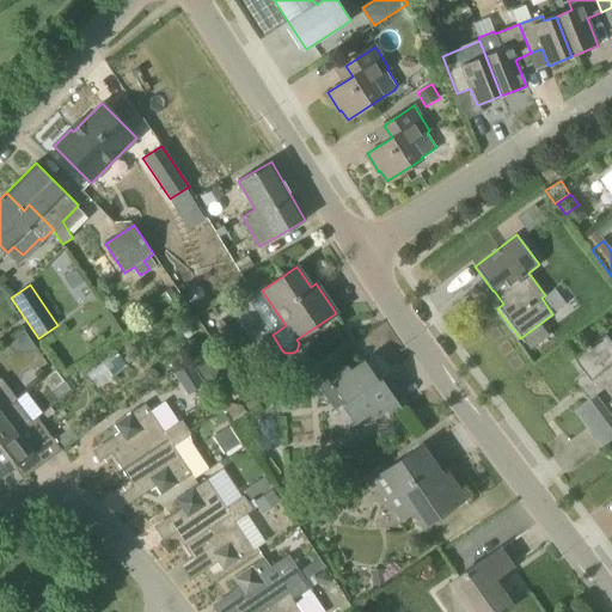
[(611,344),(605,336),(574,359),(585,373),(574,381),(588,401),(575,410),(610,458),(611,457),(603,446),(611,438),(611,344)]
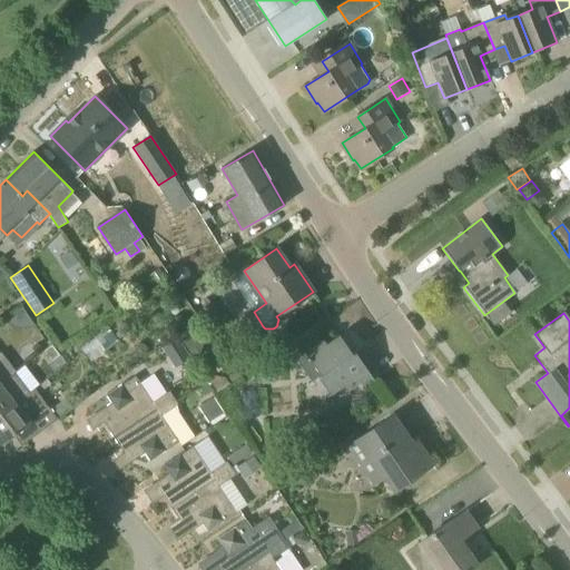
[(193,328),(180,336),(184,341),(194,357),(206,350),(193,328)]
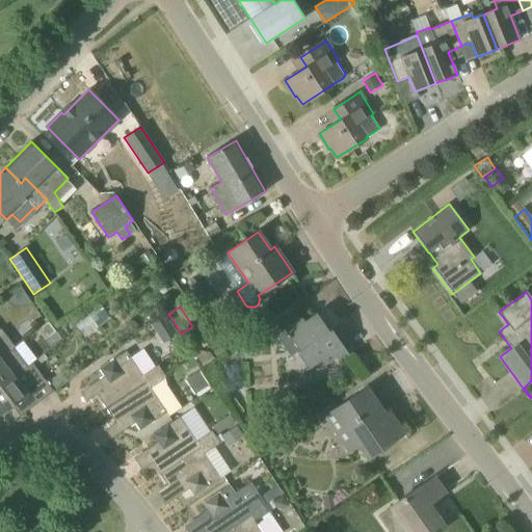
[(327,329),(316,313),(303,321),(300,317),(282,331),(296,352),(309,369),(320,361),(323,366),(346,350),(330,328),(327,329)]
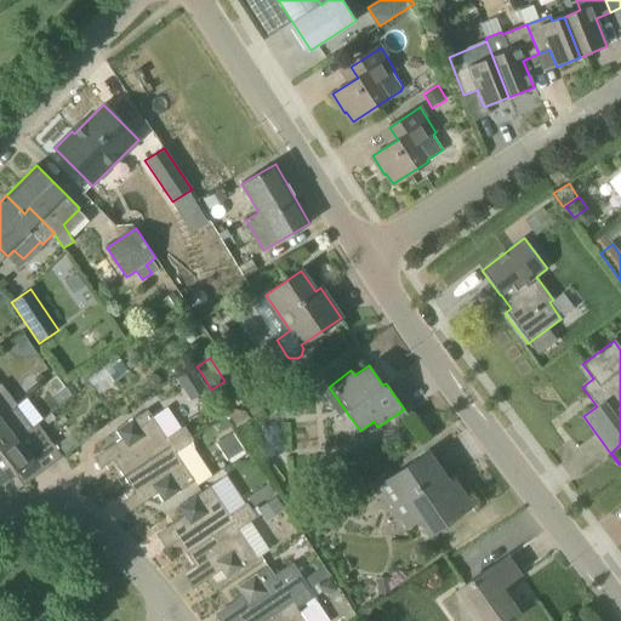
[(56,376),(47,382),(56,394),(64,387),(56,376)]
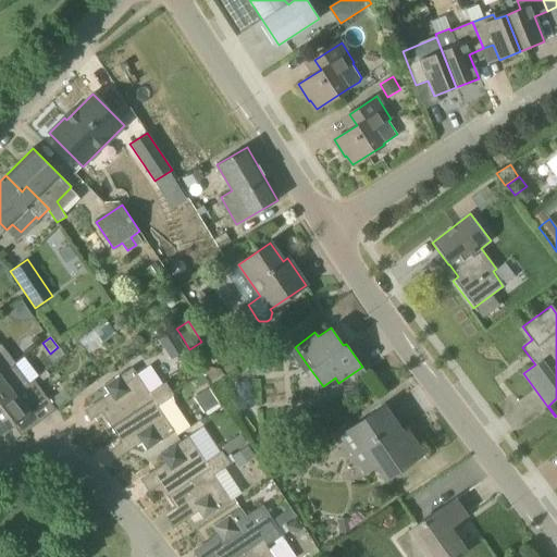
[(0,344),(0,374),(13,366),(15,363),(1,344),(0,344)]
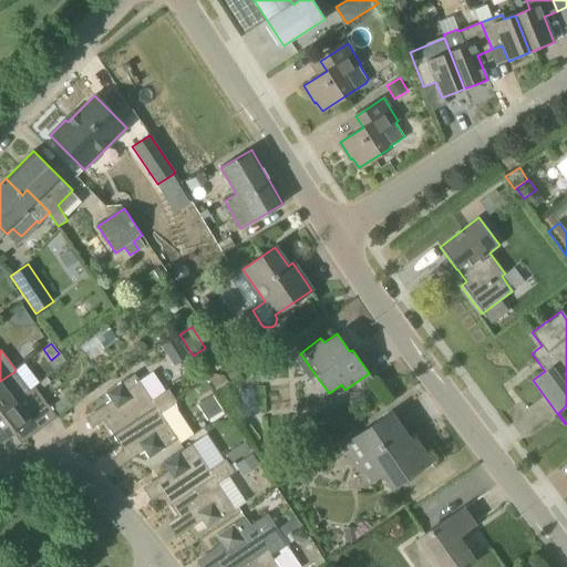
[(0,411),(28,392),(13,372),(0,381),(0,411)]
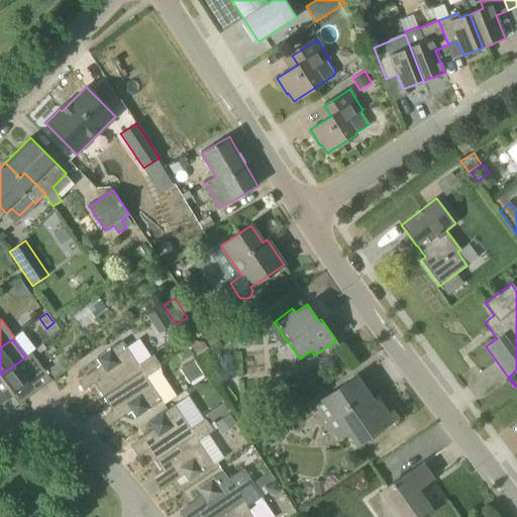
[(144,362),(150,356),(138,339),(125,348),(122,342),(96,358),(101,366),(93,371),(101,384),(96,387),(103,397),(141,372),(145,378),(152,373),(144,362)]
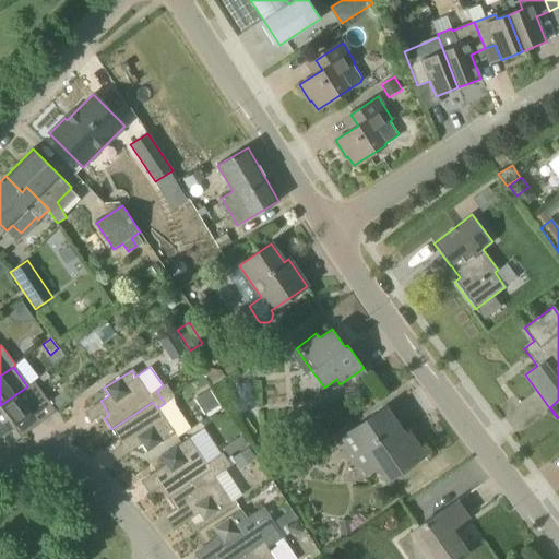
[(21,438),(57,412),(34,381),(27,387),(0,405),(0,433),(1,436),(13,427),(21,438)]
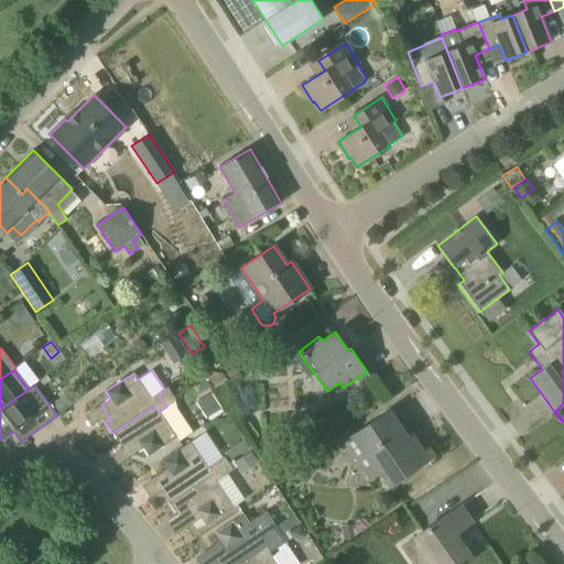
[(164,389),(158,394),(166,407),(173,402),(175,401),(165,388),(164,389)]
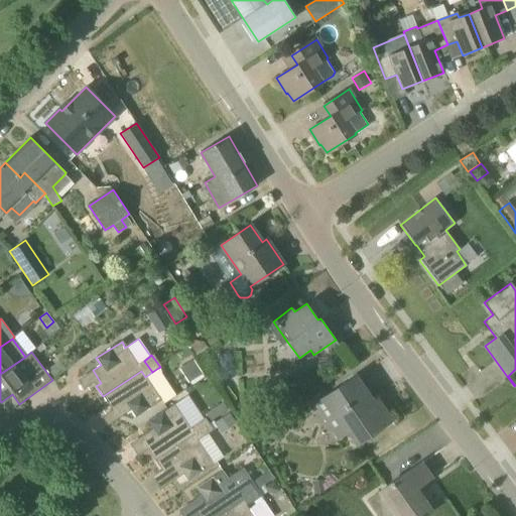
[(195,360),(179,369),(188,383),(203,375),(195,360)]
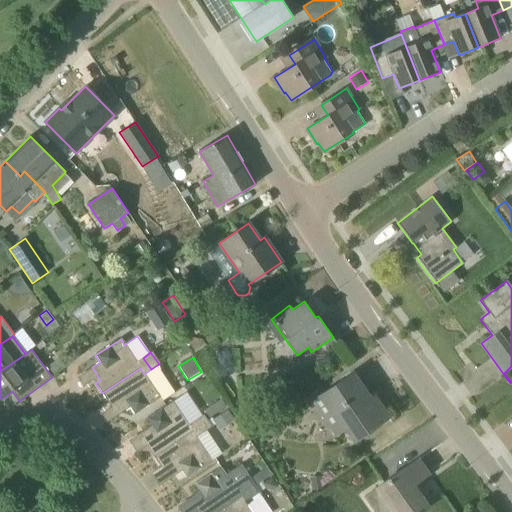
[(151,369),(144,374),(140,368),(102,393),(109,404),(114,400),(122,413),(130,407),(135,414),(159,397),(161,400),(173,392),(157,365),(151,369)]
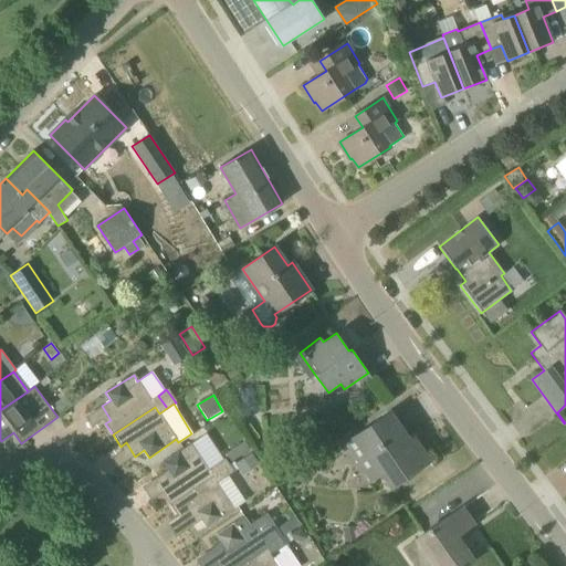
[(409,441),(407,439),(389,413),(346,443),(371,480),(381,473),(391,488),(429,461),(413,438),(409,441)]
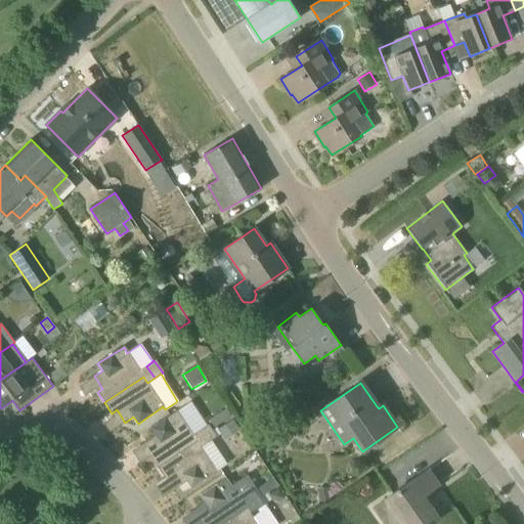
[(193,435),(177,410),(150,428),(155,435),(146,441),(156,453),(150,456),(158,468),(198,441),(202,447),(210,442),(201,430),(193,435)]
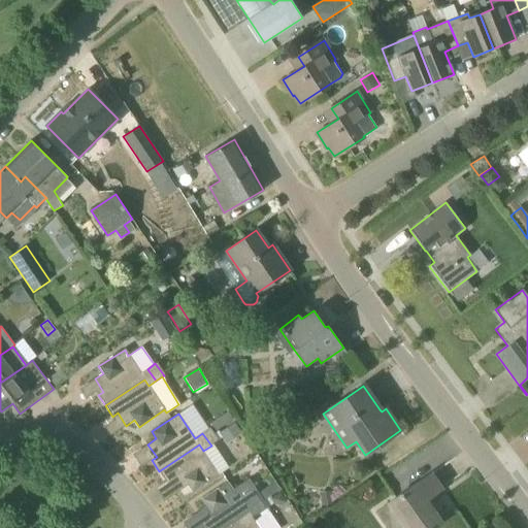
[(235,423),(219,433),(226,443),(241,433),(235,423)]
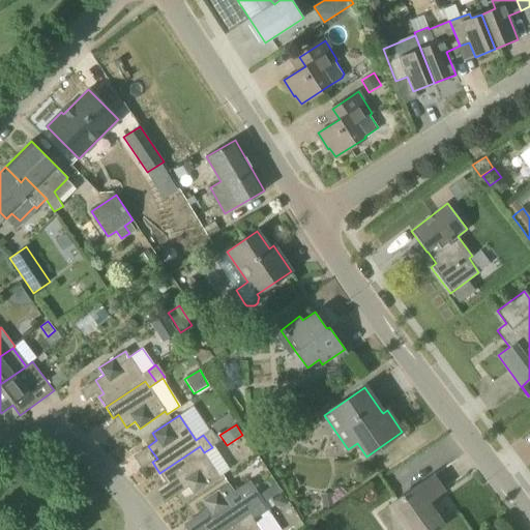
[(203,435),(212,447),(214,446),(219,442),(211,430),(203,435)]
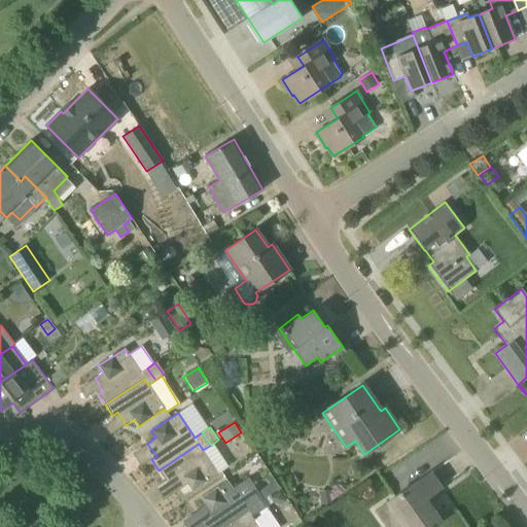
[(229,466),(213,444),(211,445),(203,450),(199,444),(159,470),(165,481),(171,478),(179,490),(187,485),(191,492),(219,475),(218,473),(229,466)]
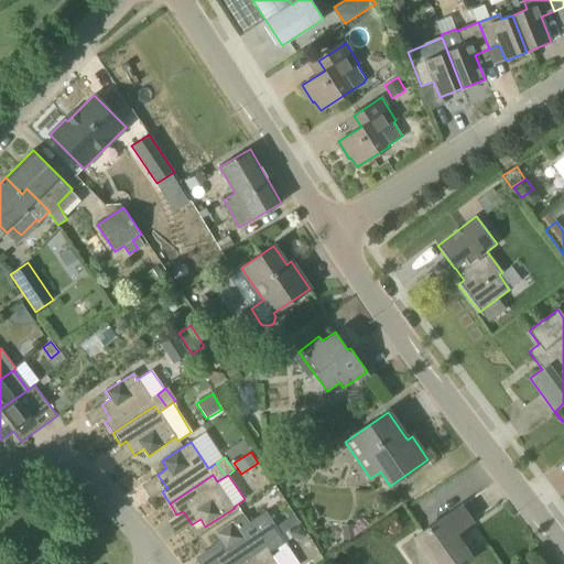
[(470,521),(461,508),(488,489),(487,488),(459,507),(415,538),(402,546),(413,563),(429,563),(433,562),(434,563),(464,563),(470,559),(454,534),(472,523),(498,505),(497,503),(470,521)]
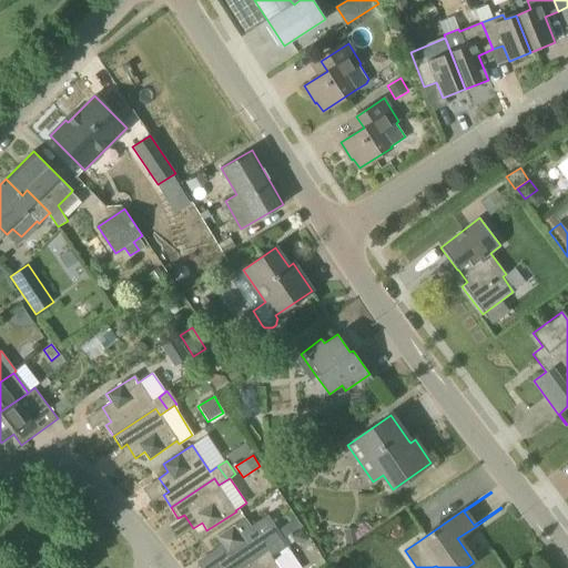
[(252,526),(246,517),(216,537),(222,545),(213,550),(222,564),(216,567),(242,567),(269,551),(271,557),(281,550),(272,538),(261,520),(252,526)]
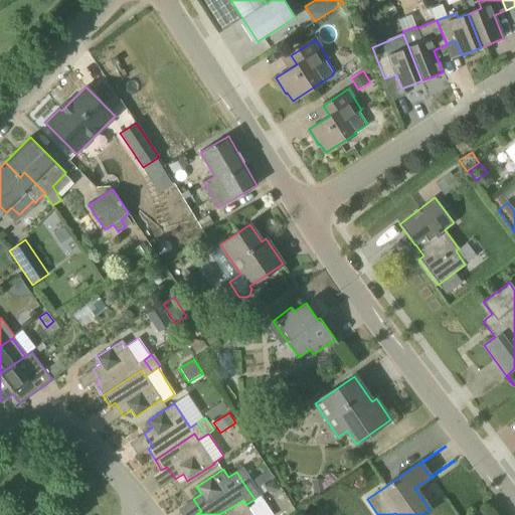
[(274,478),(265,485),(268,489),(275,491),(280,487),(274,478)]
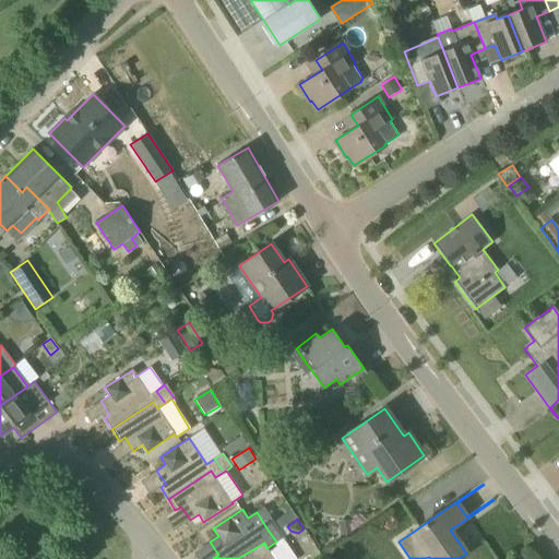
[(268,530),(276,542),(283,538),(283,539),(285,537),(275,524),(268,530)]
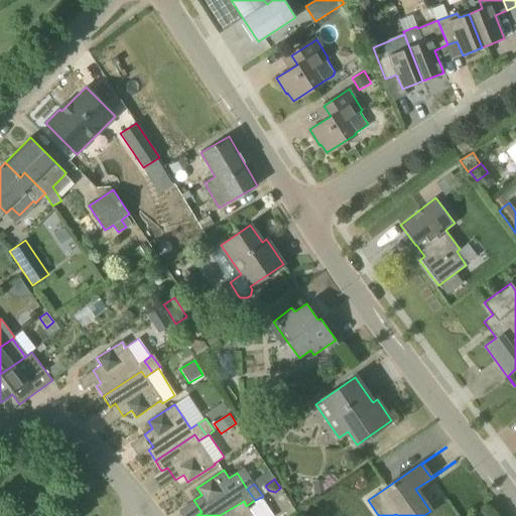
[(253,515),(246,506),(244,501),(220,515),(253,515)]
